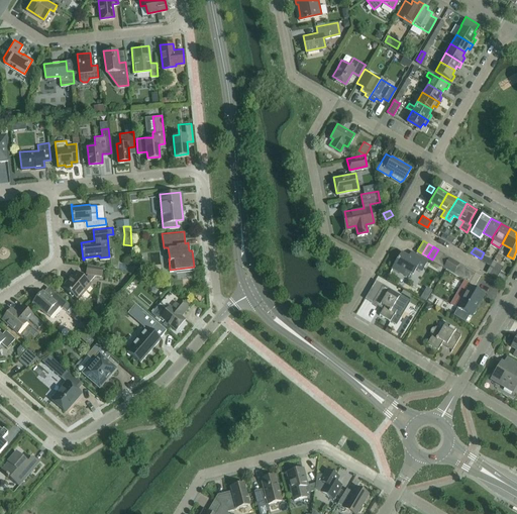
[(437,263),(443,252),(438,249),(432,260),(437,263)]
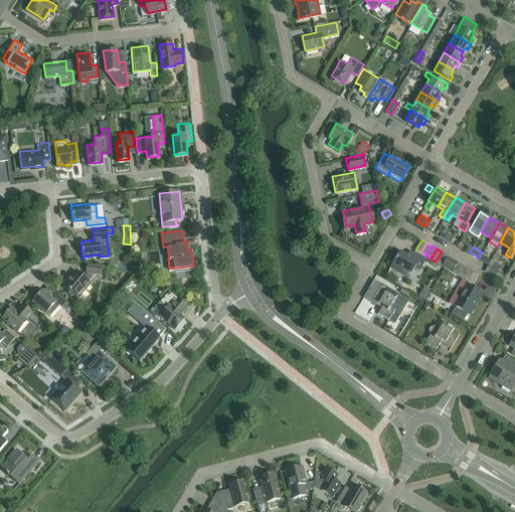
[(425,259),(412,251),(409,249),(406,254),(399,250),(396,256),(387,270),(388,271),(391,266),(401,272),(403,267),(411,271),(414,265),(419,268),(425,259)]
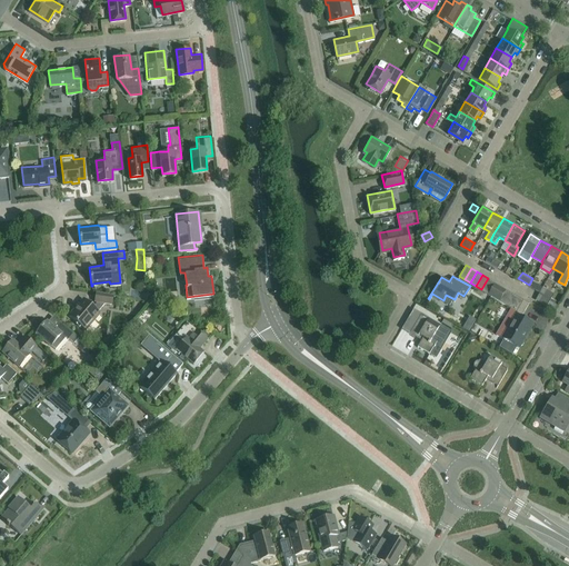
[(488,293),(495,281),(488,278),(481,289),(488,293)]
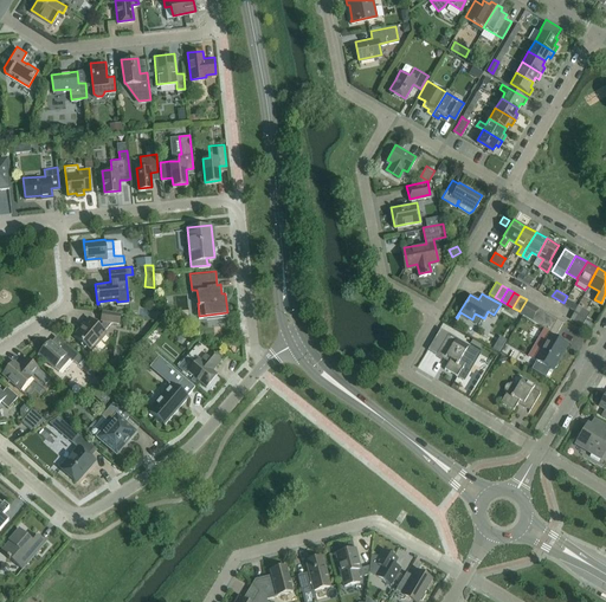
[(526,315),(533,303),(527,299),(520,311),(526,315)]
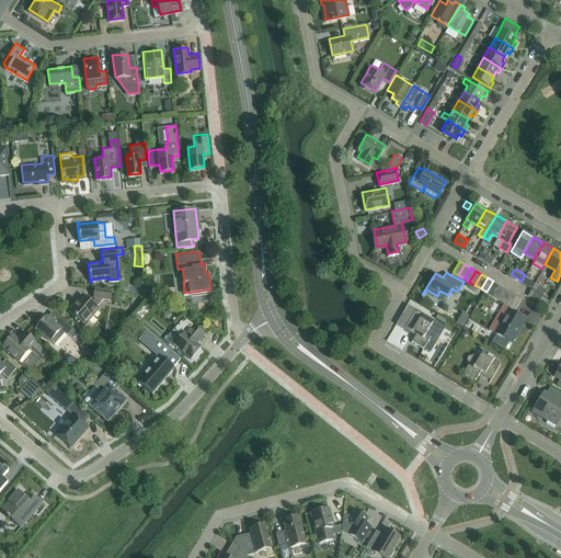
[(492,295),(499,284),(493,281),(487,292),(492,295)]
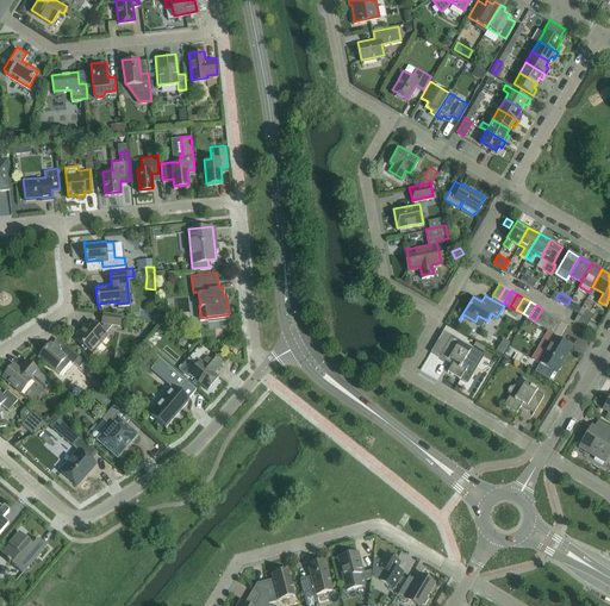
[(586,325),(593,312),(585,308),(582,306),(578,311),(574,318),(586,325)]
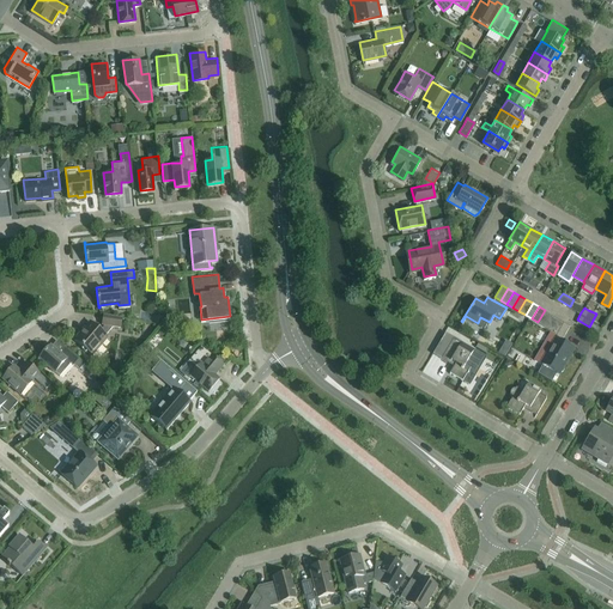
[(544,326),(551,314),(545,310),(538,322),(544,326)]
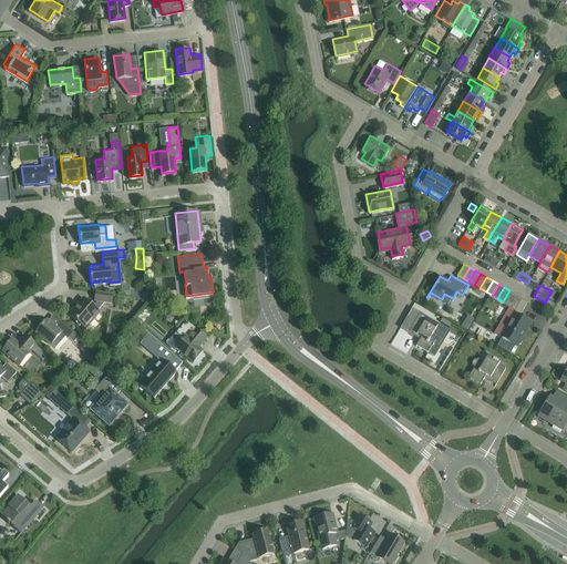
[(111,301),(112,293),(95,289),(94,298),(95,298),(95,300),(93,304),(83,295),(76,303),(79,305),(76,308),(74,306),(69,313),(85,327),(100,310),(98,308),(104,300),(111,301)]
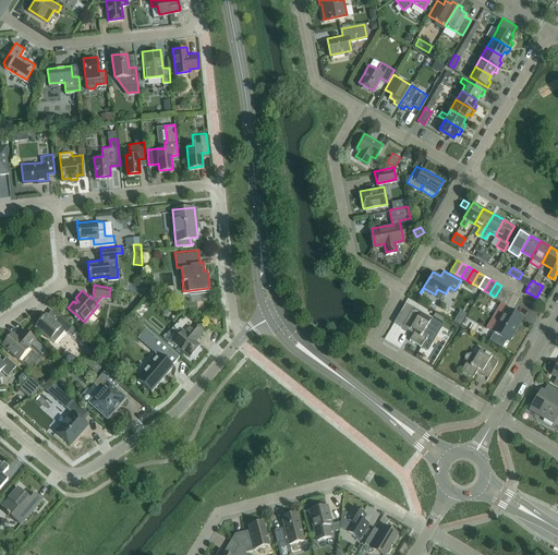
[(500,300),(507,289),(501,286),(495,297),(500,300)]
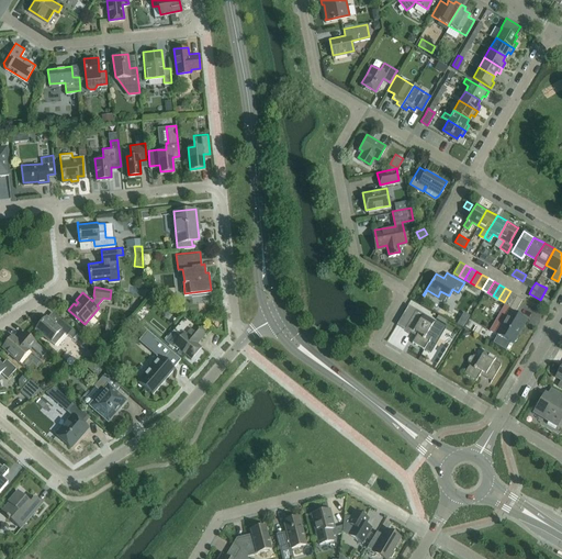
[(504,302),(510,305),(516,309),(523,298),(516,294),(510,291),(504,302)]
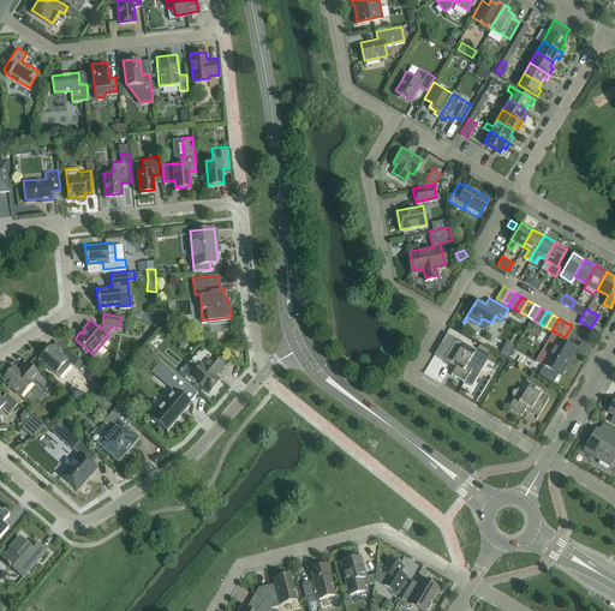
[(542,349),(536,359),(544,364),(539,372),(554,381),(559,372),(561,373),(562,371),(565,371),(566,367),(566,365),(575,348),(568,343),(568,341),(566,340),(563,341),(563,340),(565,337),(559,334),(556,336),(548,353),(542,349)]
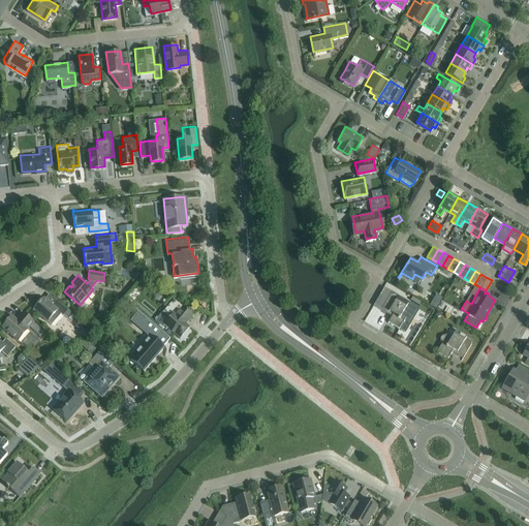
[(398,295),(391,290),(381,306),(393,312),(387,320),(399,327),(404,318),(405,319),(406,318),(407,319),(409,319),(412,315),(411,313),(409,312),(410,311),(404,308),(409,300),(398,294),(398,295)]
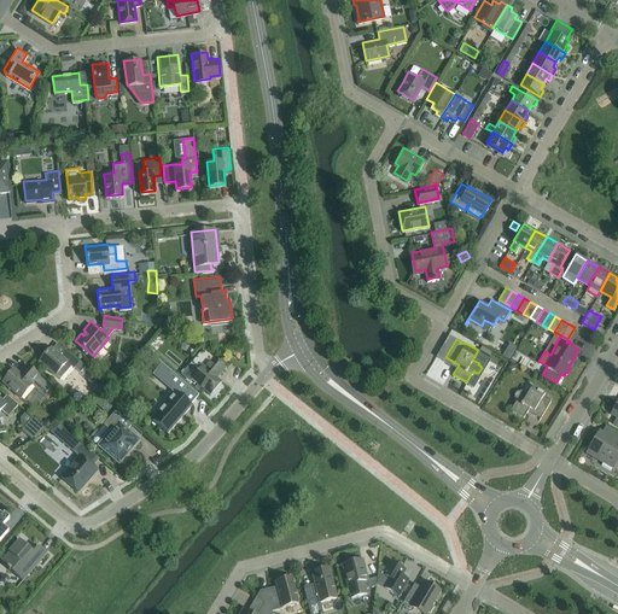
[(493,350),(482,344),(479,348),(490,354),(493,350)]
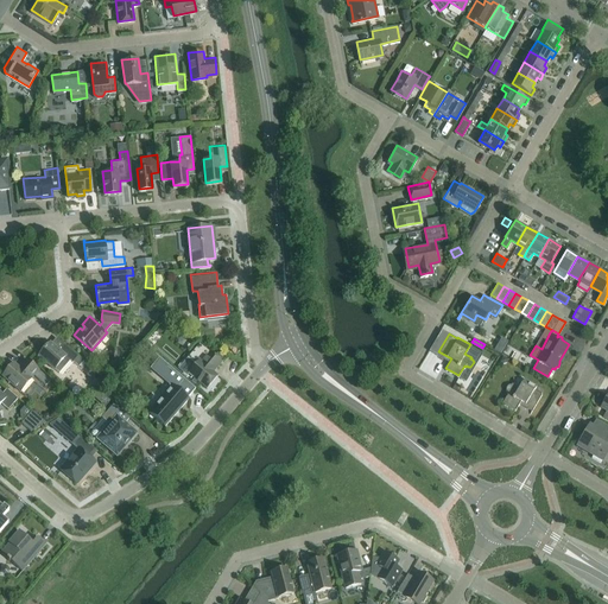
[(50,339),(36,355),(37,356),(38,354),(55,367),(55,366),(59,370),(70,358),(73,360),(74,358),(80,363),(83,358),(67,343),(61,349),(50,339)]
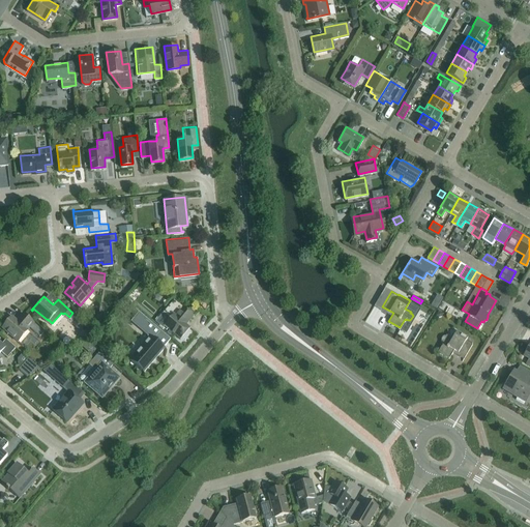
[(180,337),(189,326),(185,322),(193,314),(174,297),(164,310),(171,316),(165,323),(172,330),(180,337)]
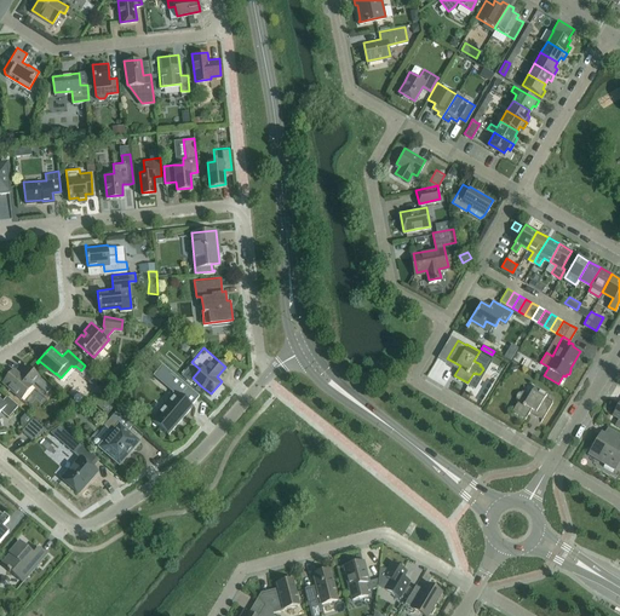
[(39,374),(35,372),(27,363),(21,370),(22,372),(21,373),(13,368),(3,381),(21,397),(33,384),(32,383),(34,380),(46,390),(51,385),(39,374)]
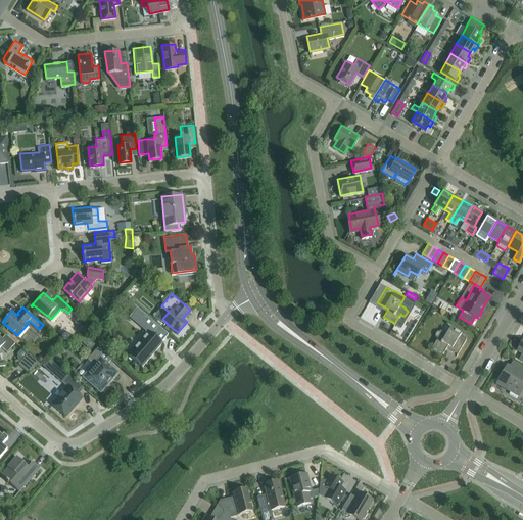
[(141,365),(162,340),(161,340),(169,332),(155,321),(148,329),(128,352),(134,358),(141,365)]
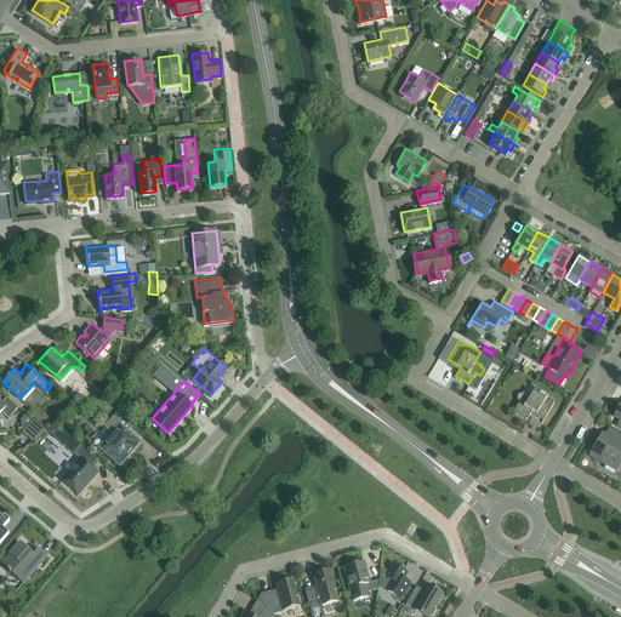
[(546,396),(547,393),(535,384),(530,393),(523,389),(522,390),(520,390),(518,392),(517,394),(517,396),(518,398),(517,399),(519,400),(513,410),(527,418),(531,409),(545,416),(553,401),(546,396)]
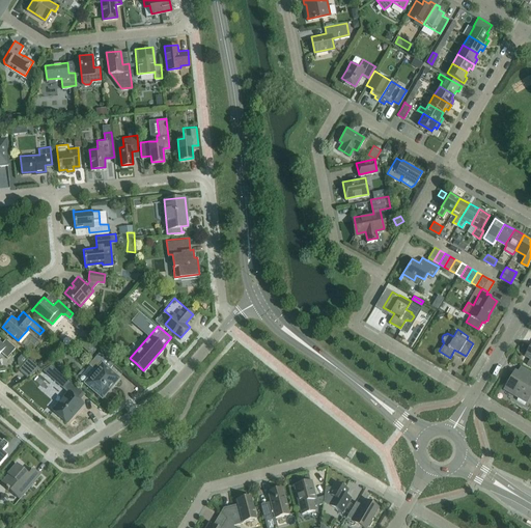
[(1,342),(0,341),(0,350),(7,356),(16,345),(5,337),(1,342)]
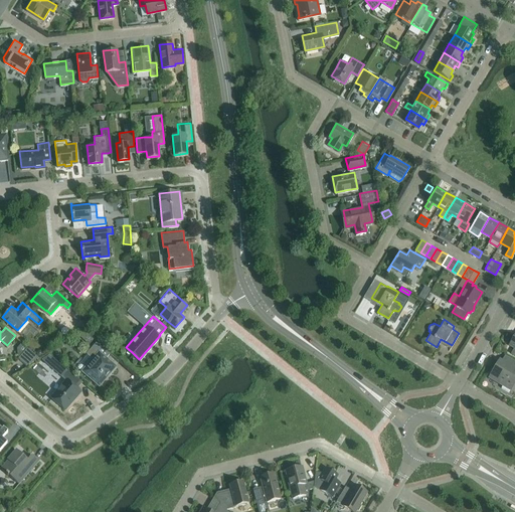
[(93,357),(82,369),(92,377),(99,384),(116,364),(106,356),(110,351),(97,339),(86,352),(93,357)]
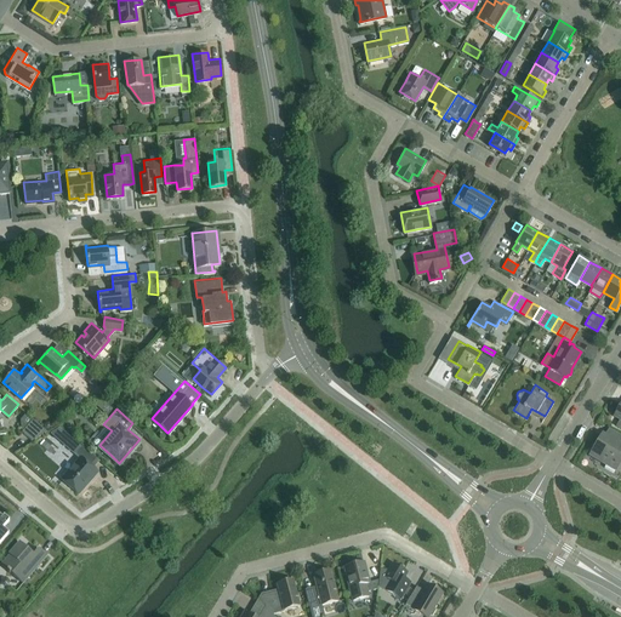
[(33,439),(49,429),(33,417),(22,429),(33,439)]
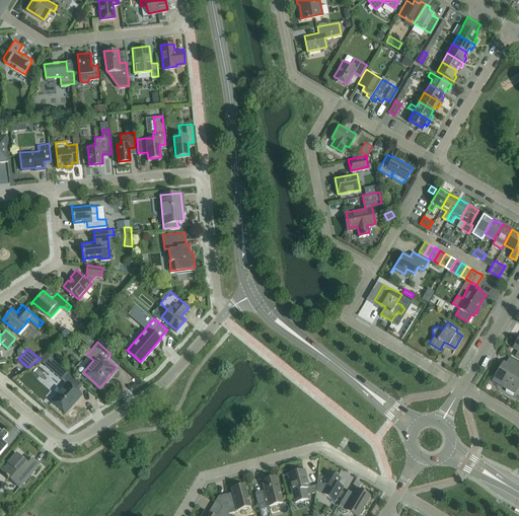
[(518,364),(518,363),(514,369),(506,364),(502,370),(500,368),(494,378),(507,385),(505,388),(512,392),(518,380),(518,364)]
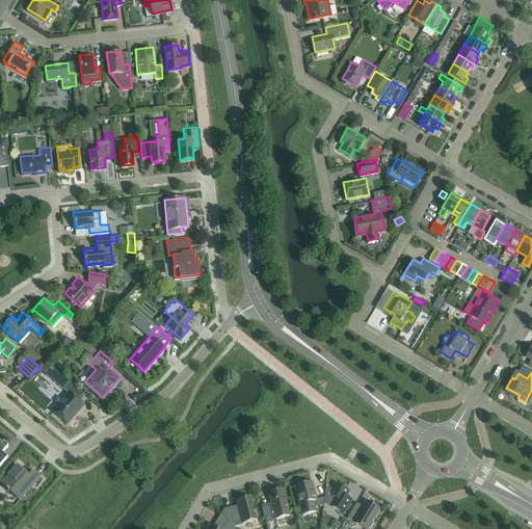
[(68,421),(74,414),(73,413),(82,401),(77,397),(82,391),(70,379),(64,387),(69,391),(53,408),(68,421)]
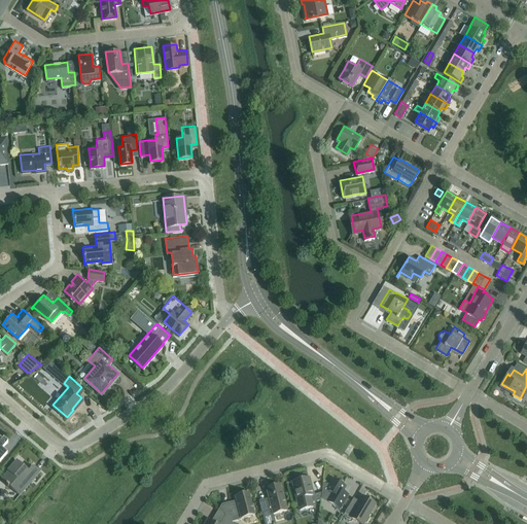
[(53,429),(50,433),(61,439),(63,434),(53,429)]
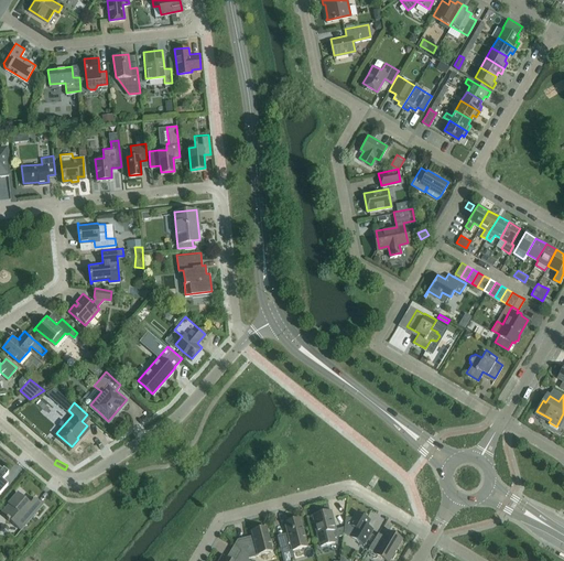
[(29,504),(26,502),(26,499),(26,498),(18,491),(8,503),(9,503),(1,511),(20,528),(42,503),(34,496),(29,504)]
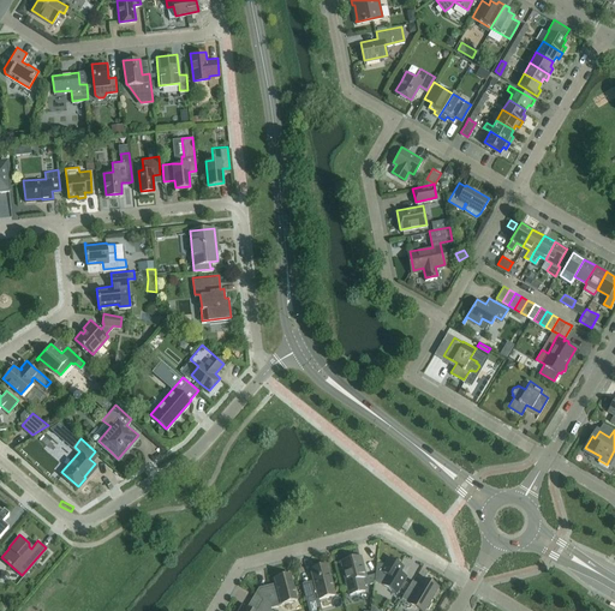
[(360,553),(341,558),(350,592),(364,588),(363,583),(372,581),(375,571),(365,574),(360,553)]
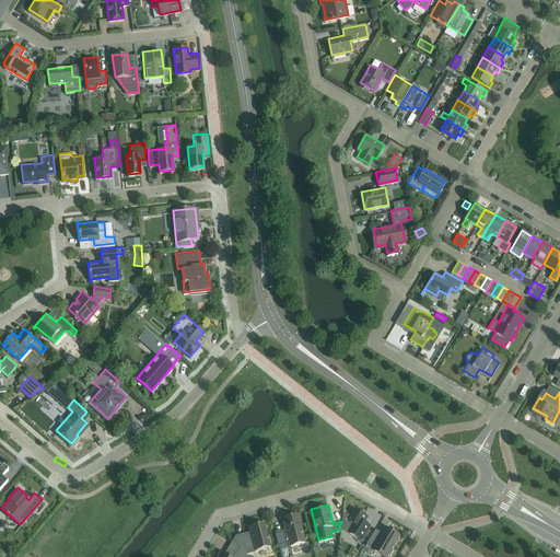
[(366,514),(363,512),(353,507),(350,513),(342,512),(341,526),(361,538),(370,524),(363,520),(366,514)]
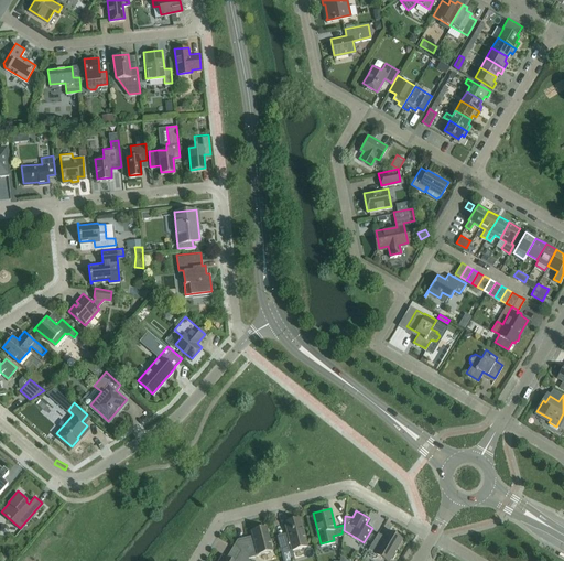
[(306,545),(302,527),(300,516),(284,520),(288,532),(278,536),(278,533),(277,533),(280,545),(281,550),(292,548),(306,545)]
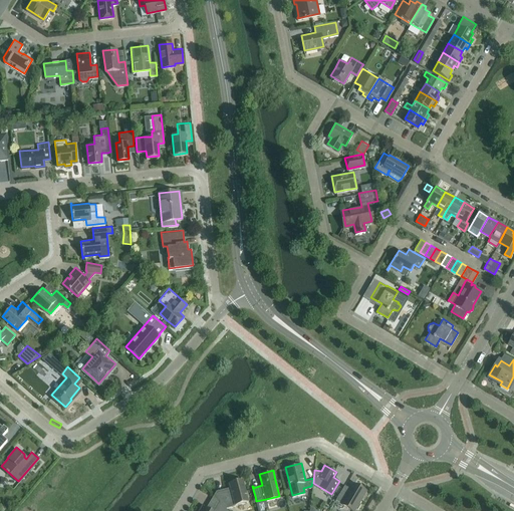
[(226,506),(235,504),(235,503),(248,500),(242,478),(229,482),(230,488),(217,491),(215,495),(219,499),(226,506)]
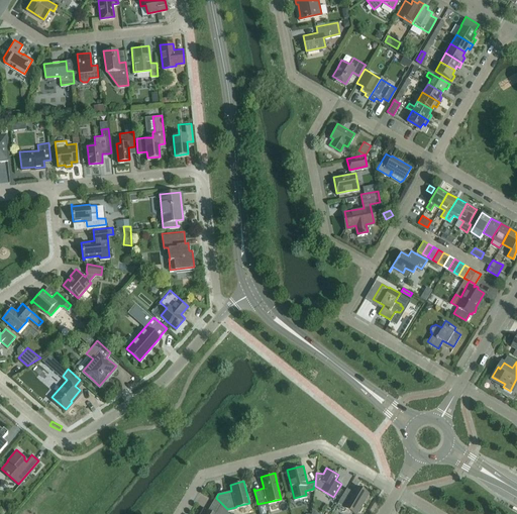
[(347,487),(346,487),(337,502),(356,513),(358,510),(359,510),(363,505),(362,504),(369,493),(355,485),(351,491),(346,488),(347,487)]
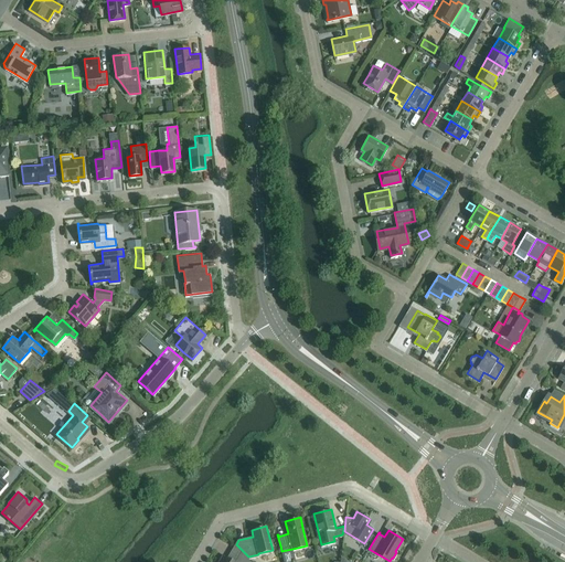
[(251,561),(252,561),(248,557),(241,549),(233,561),(222,555),(217,561),(251,561)]
